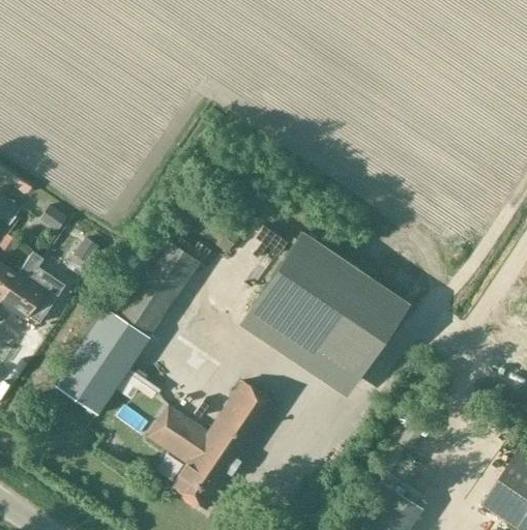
[(303,232),(254,305),(360,378),(411,304),(303,232)]
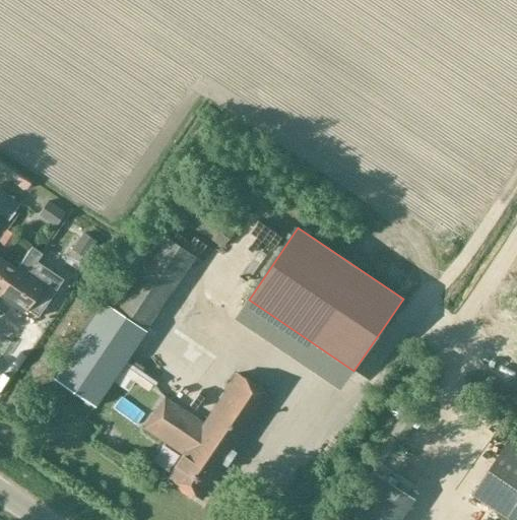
[(108,300),(148,327),(197,256),(156,229),(108,300)]
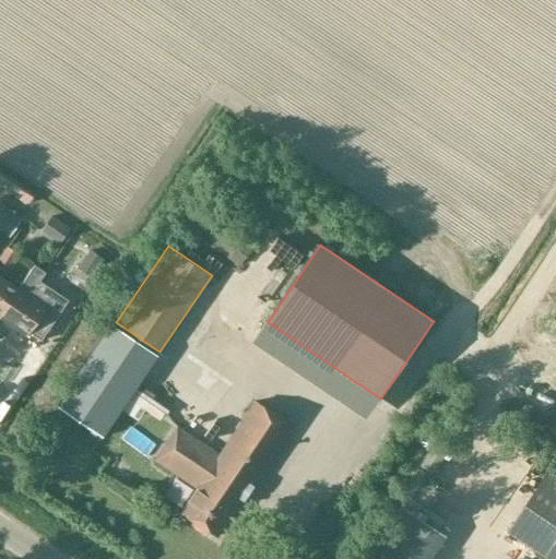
[(12,268),(22,254),(10,247),(1,260),(12,268)]
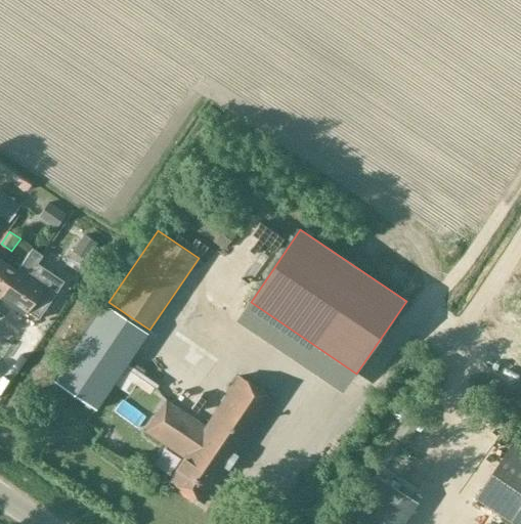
[(44,289),(29,278),(36,268),(51,278),(59,266),(34,249),(19,271),(1,298),(27,315),(44,289)]
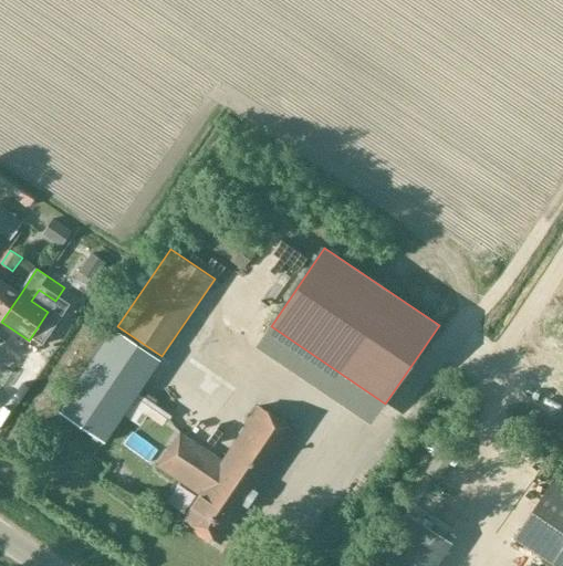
[(0,321),(1,322),(21,293),(0,279),(0,321)]
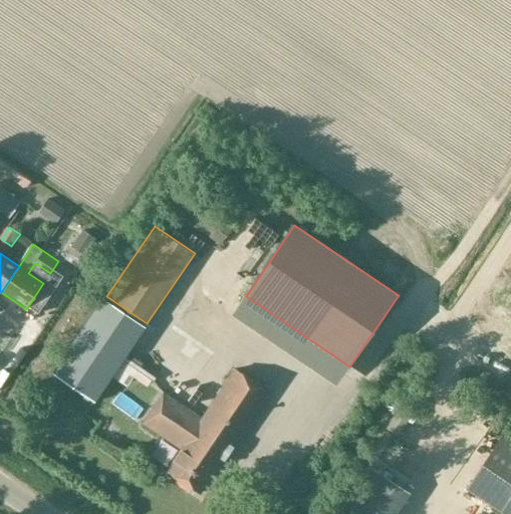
[(510,275),(500,290),(510,296),(510,275)]
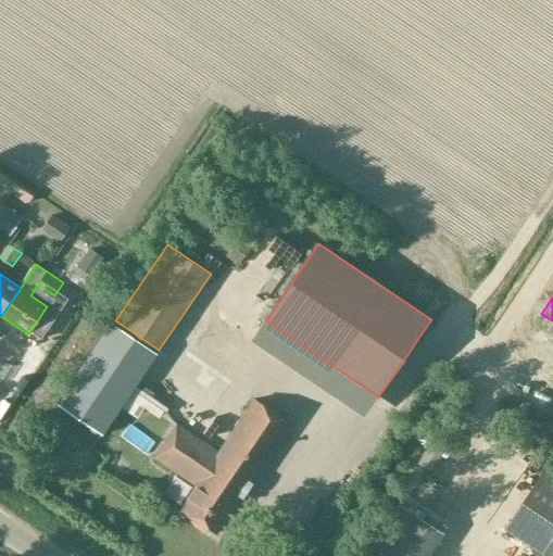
[(114,323),(57,407),(102,438),(159,354),(160,354),(114,323)]
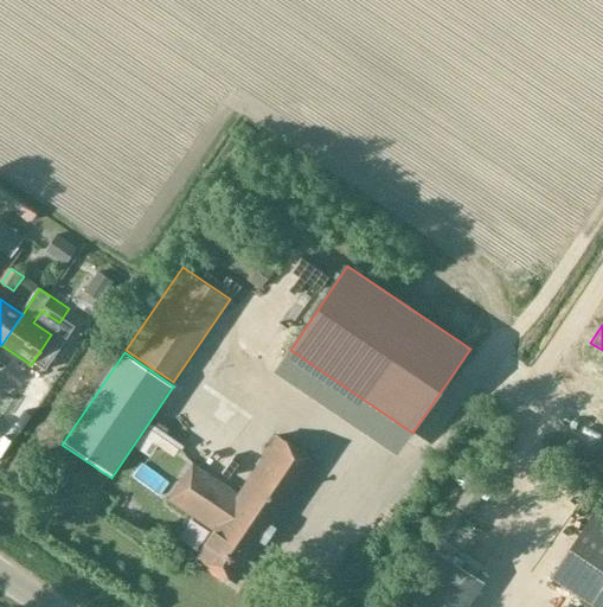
[(276,526),(319,464),(280,438),(241,496),(196,465),(172,500),(217,531),(199,557),(238,583),(264,544),(267,544),(277,528),(276,526)]
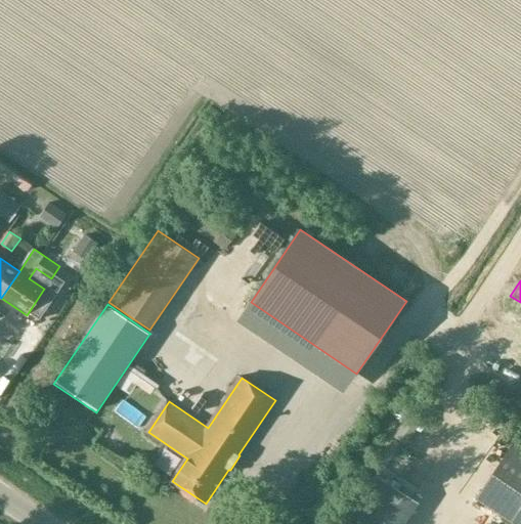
[(145,417),(159,400),(136,381),(123,397),(145,417)]
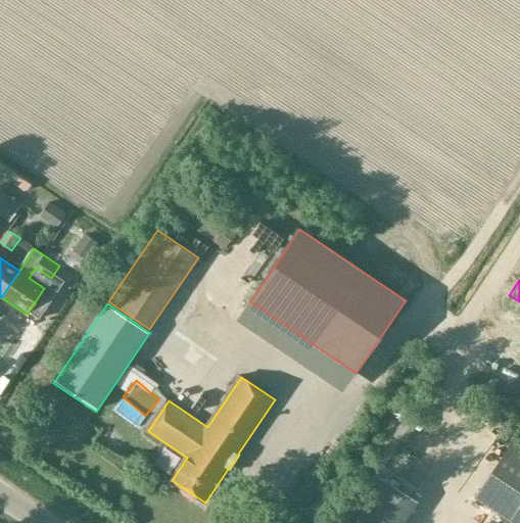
[(519,450),(514,446),(478,498),(514,522),(519,522),(519,450)]
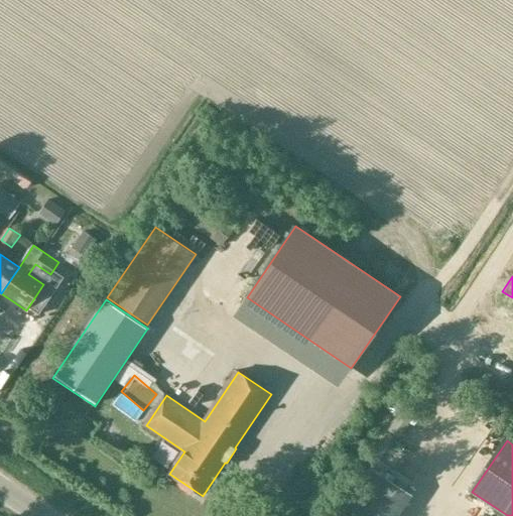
[(167,467),(175,447),(161,442),(153,461),(167,467)]
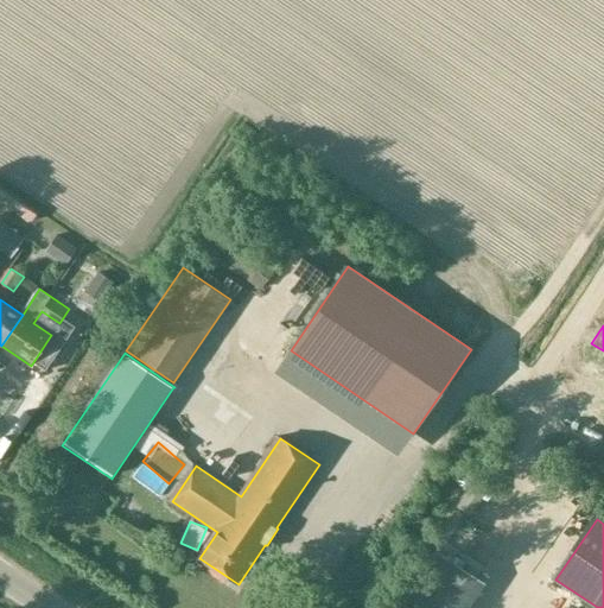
[(468,607),(485,583),(445,557),(437,551),(400,607),(468,607)]
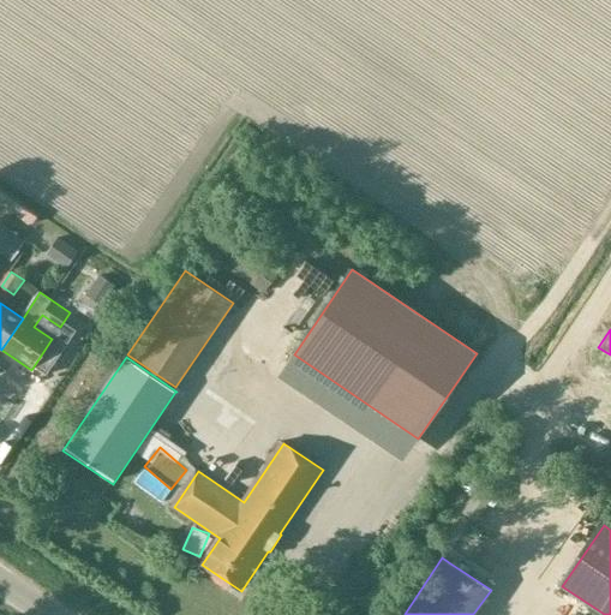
[(341,603),(336,611),(342,614),(343,614),(349,608),(341,603)]
